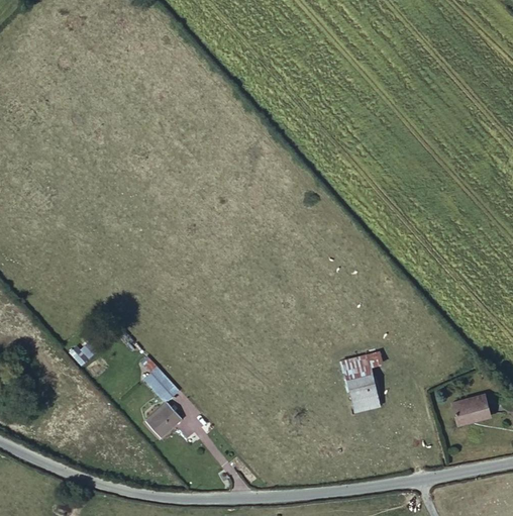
[(96,350),(89,344),(83,349),(88,357),(96,350)]
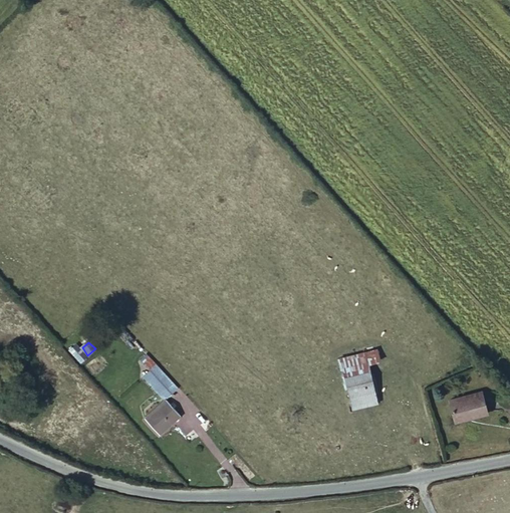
[(78,351),(75,354),(81,360),(84,358),(78,351)]
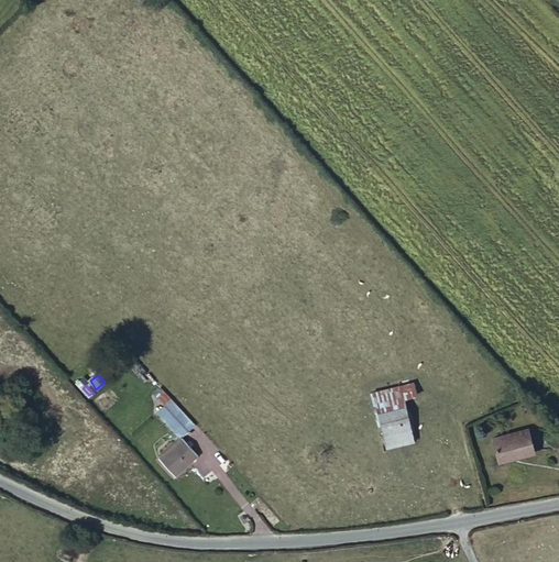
[(417,396),(413,385),(373,396),(386,450),(415,442),(404,400),(417,396)]
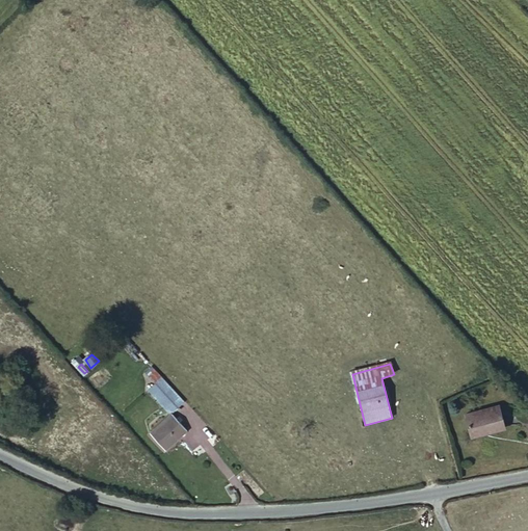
[(159,386),(165,381),(156,372),(152,377),(159,386)]
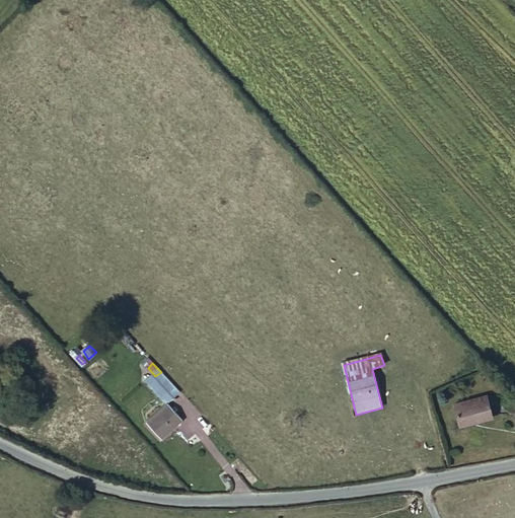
[(150,382),(159,392),(171,383),(161,372),(155,376),(150,382)]
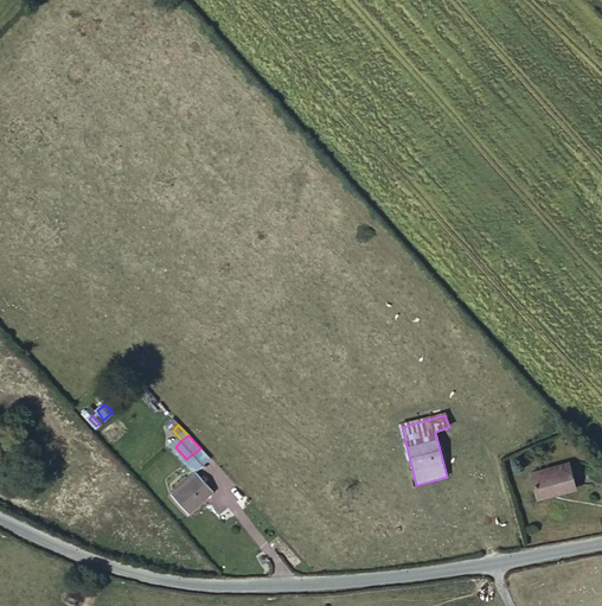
[(186,459),(200,476),(202,476),(213,465),(200,448),(186,459)]
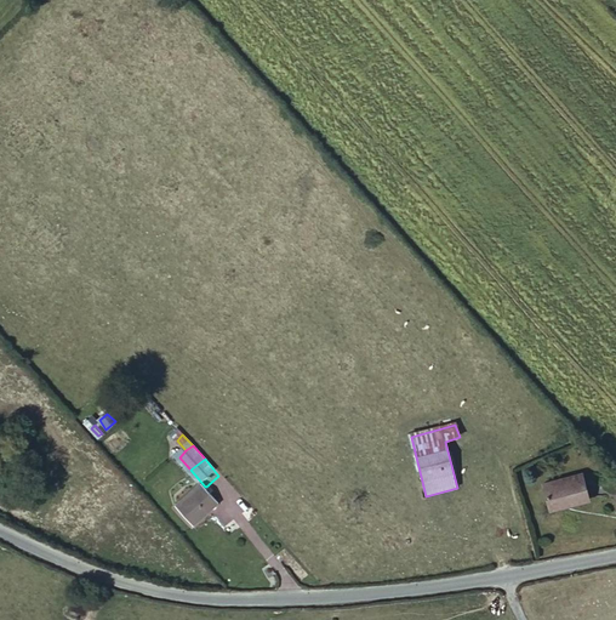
[(568,504),(569,508),(593,502),(586,473),(547,484),(553,507),(568,504)]
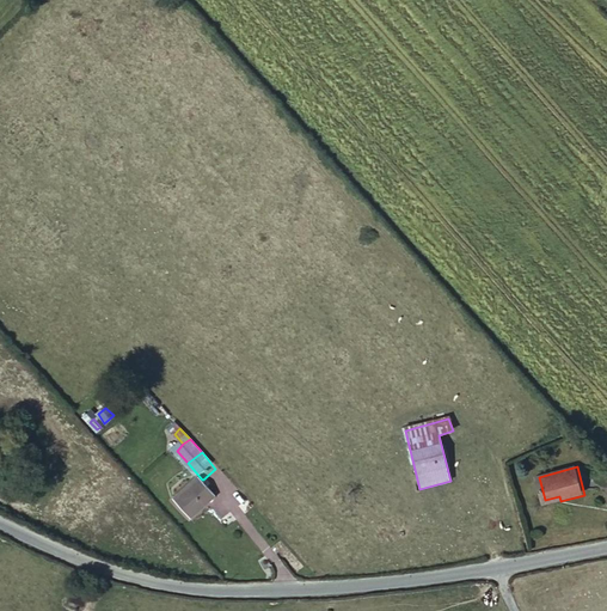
[(203,480),(202,480),(178,503),(195,523),(220,500),(203,480)]
